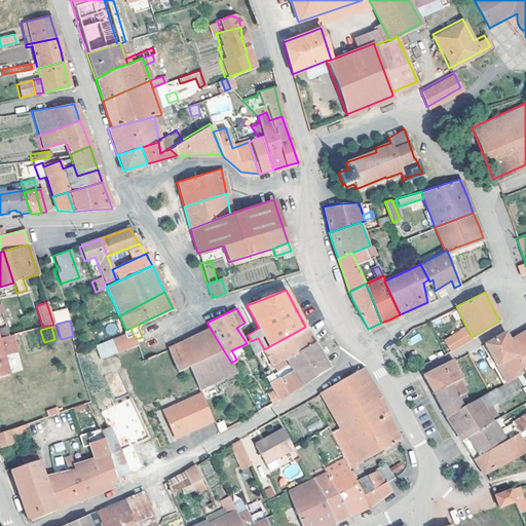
[(309,334),(305,327),(264,349),(273,366),(286,359),(314,343),(309,334)]
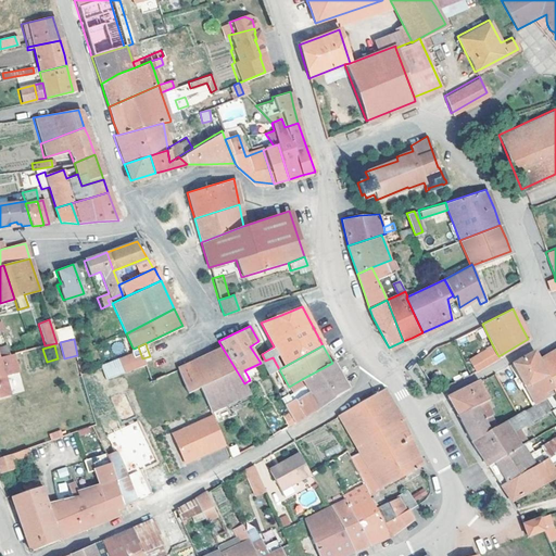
[(146,365),(142,358),(138,346),(134,349),(133,348),(131,349),(130,350),(129,352),(129,354),(130,356),(99,367),(105,379),(146,365)]
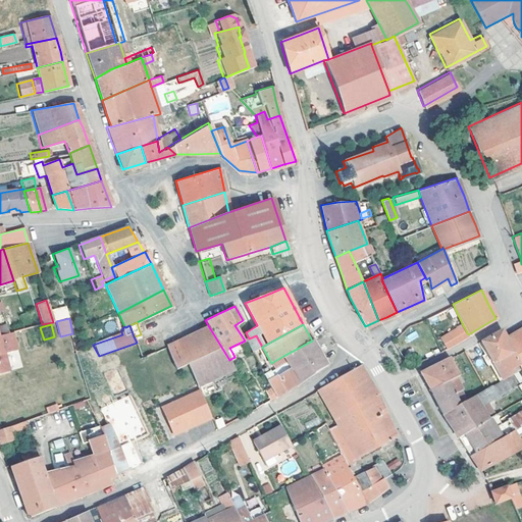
[(230,362),(229,360),(208,325),(196,331),(181,337),(165,345),(175,368),(186,364),(196,385),(235,367),(230,362)]
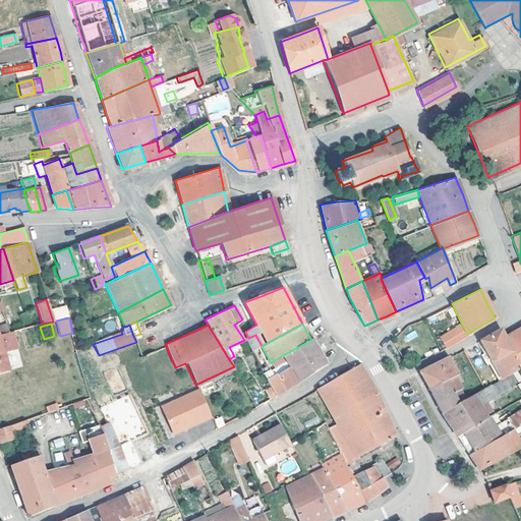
[(520,325),(514,330),(504,336),(506,339),(509,345),(518,362),(517,362),(519,365),(520,367),(520,325)]
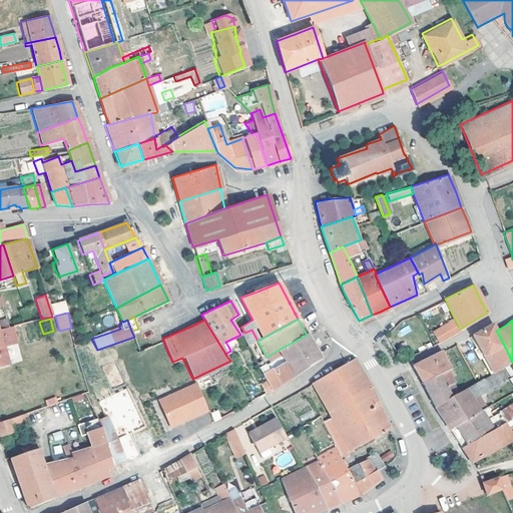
[(432,345),(460,329),(456,322),(429,337),(432,345)]
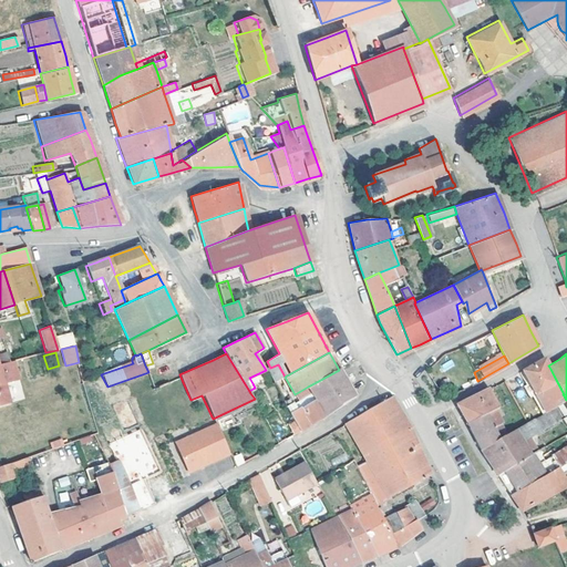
[(532,387),(539,382),(536,377),(550,369),(548,366),(544,357),(522,369),(526,377),(532,387)]
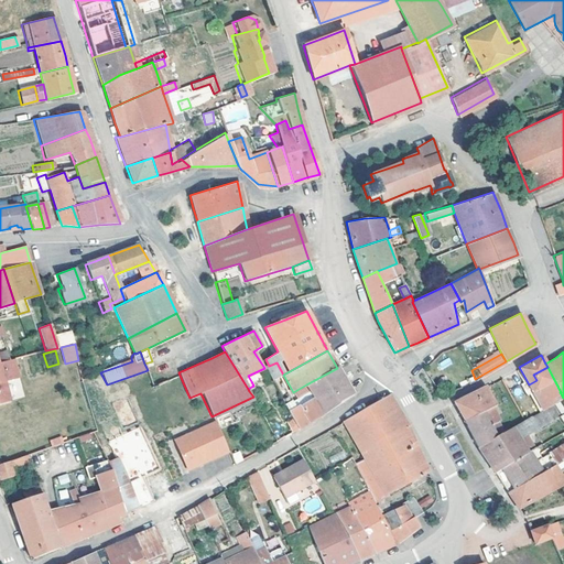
[(17,358),(9,360),(0,362),(0,401),(10,399),(4,380),(21,378),(17,358)]
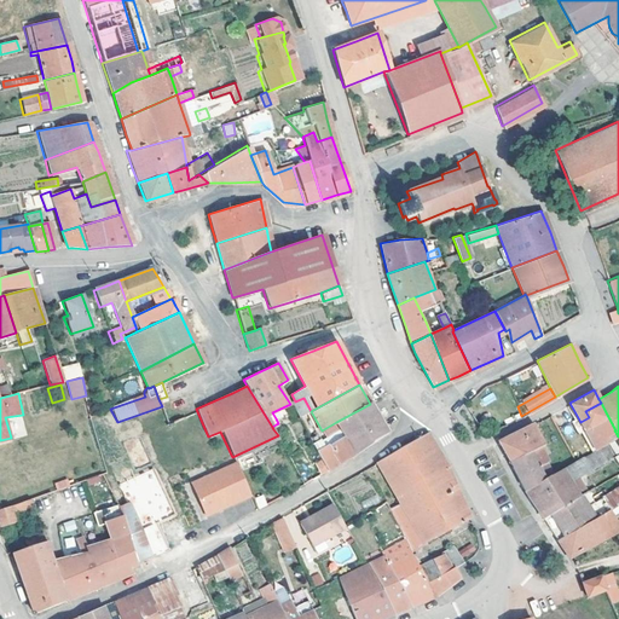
[(482,397),(484,404),(497,400),(495,393),(482,397)]
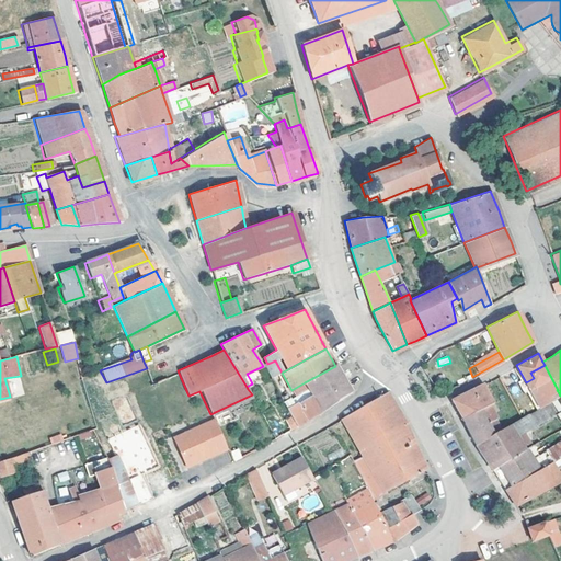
[(275,361),(267,364),(265,365),(268,370),(273,378),(282,373),(275,361)]
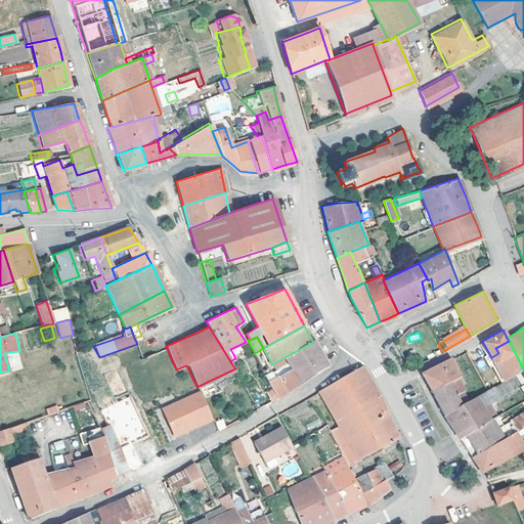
[(248,341),(246,342),(230,349),(233,354),(251,346),(248,341)]
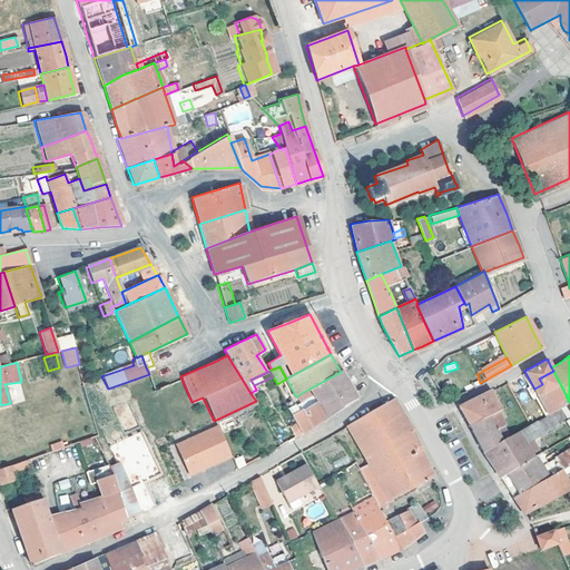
[(347,382),(341,372),(310,389),(313,395),(316,401),(326,418),(357,397),(347,382)]
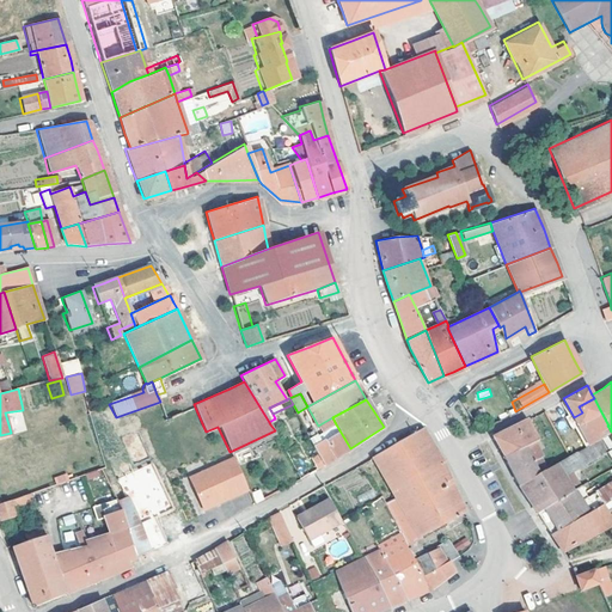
[(609,426),(598,405),(582,412),(574,417),(581,430),(587,444),(601,436),(603,435),(601,434),(599,430),(607,426),(609,426)]
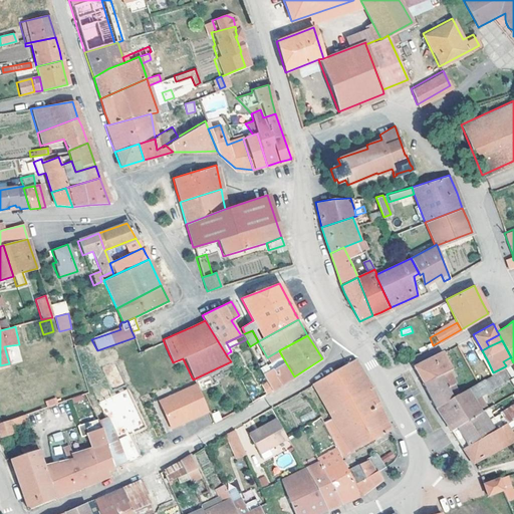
[(450,368),(442,350),(413,365),(417,372),(422,382),(448,369),(450,368)]
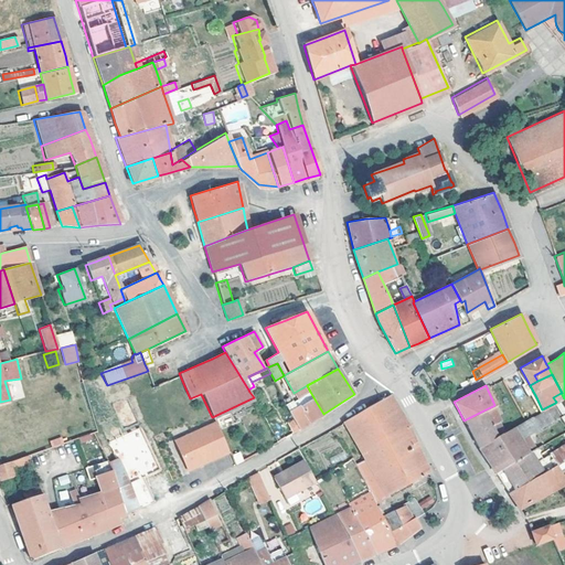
[(387,394),(343,420),(361,450),(407,425),(387,394)]
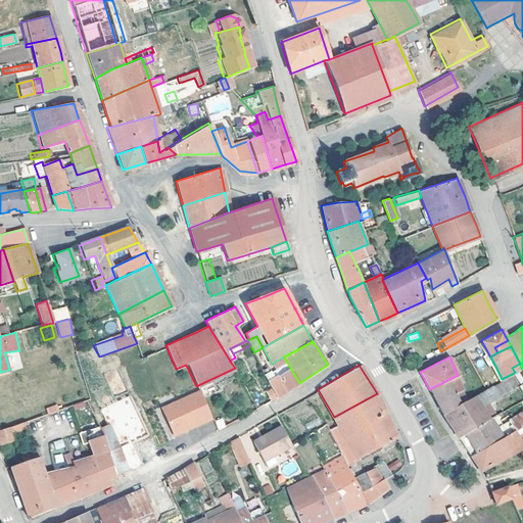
[(522,381),(522,369),(521,367),(514,371),(515,372),(514,373),(521,383),(522,381)]
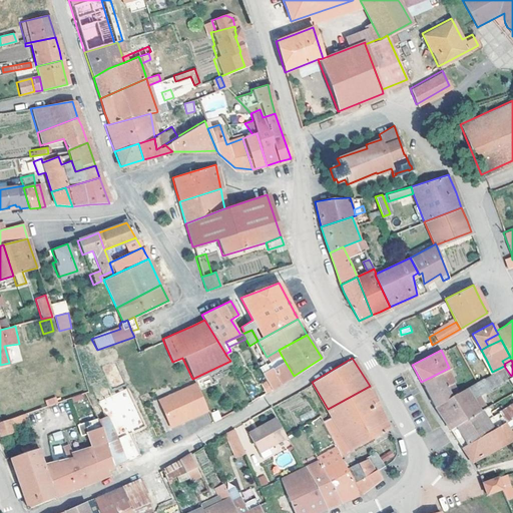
[(294,376),(285,361),(273,368),(282,383),(294,376)]
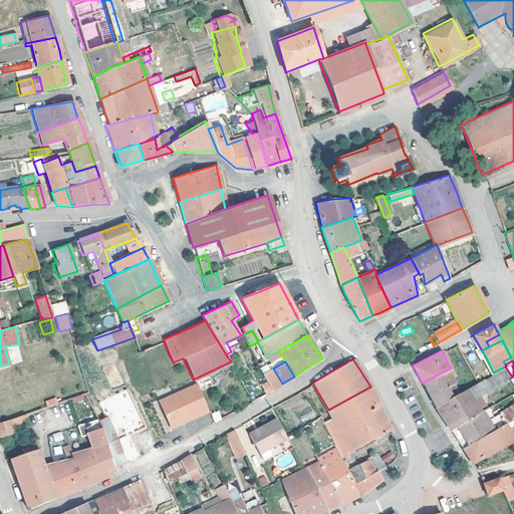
[(282,383),(273,368),(262,374),(268,384),(271,390),(278,386),(282,383)]
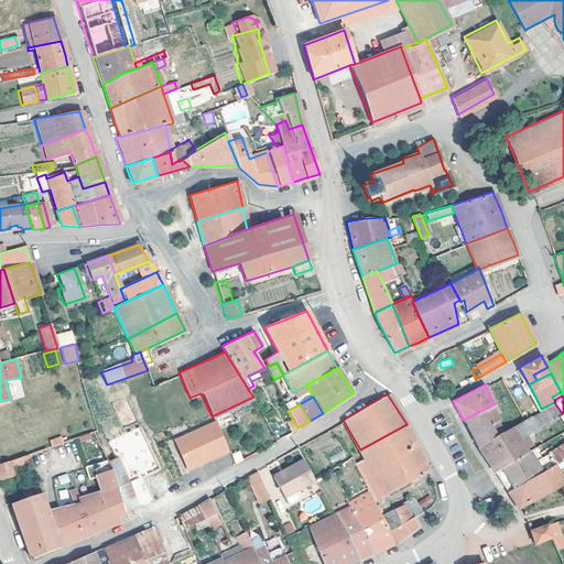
[(477,445),(496,434),(489,422),(498,418),(491,405),(463,420),(468,430),(477,445)]
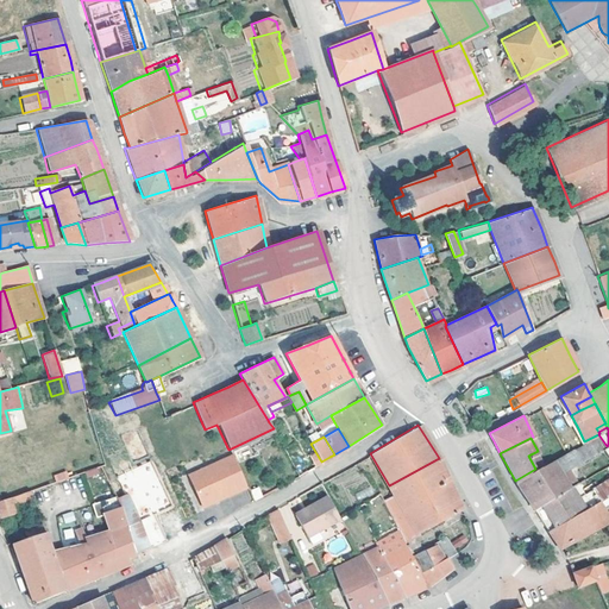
[(234,451),(238,460),(255,454),(250,445),(234,451)]
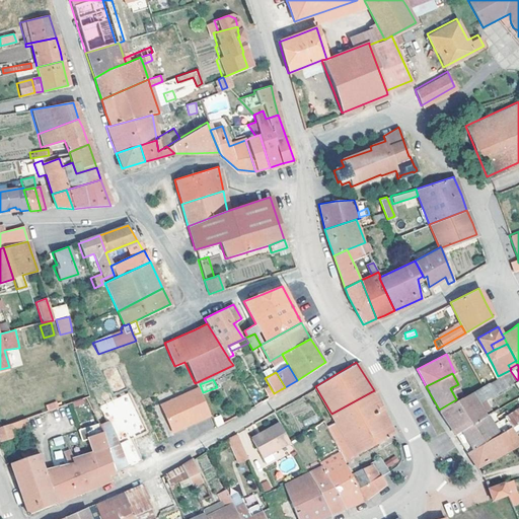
[(489,381),(482,385),(471,390),(477,401),(494,392),(489,381)]
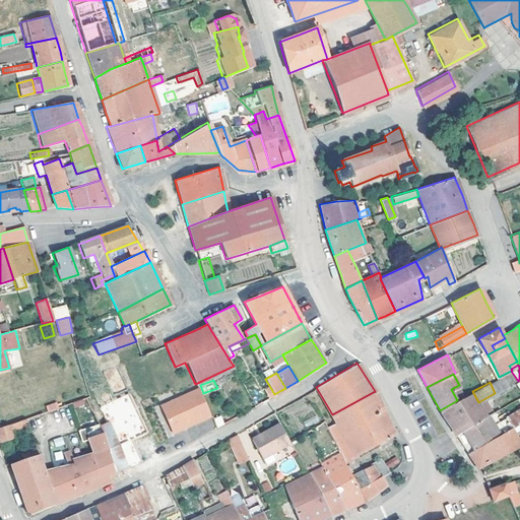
[(451,389),(457,400),(465,396),(459,385),(451,389)]
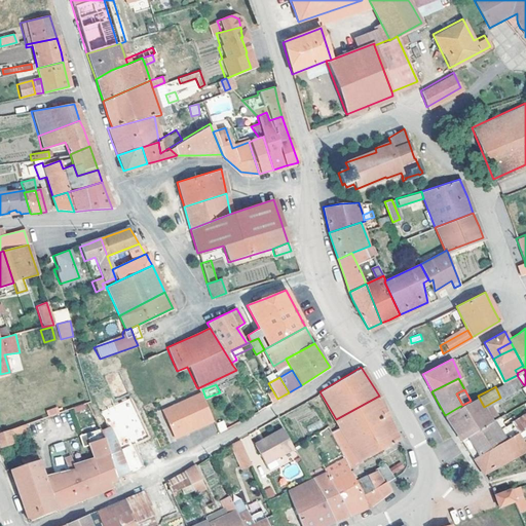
[(162,411),(175,438),(213,420),(200,393),(162,411)]
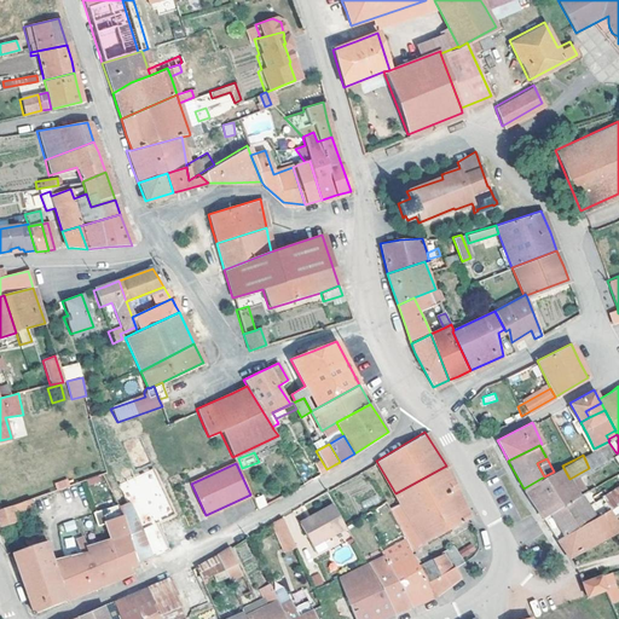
[(319,474),(327,469),(323,463),(316,468),(319,474)]
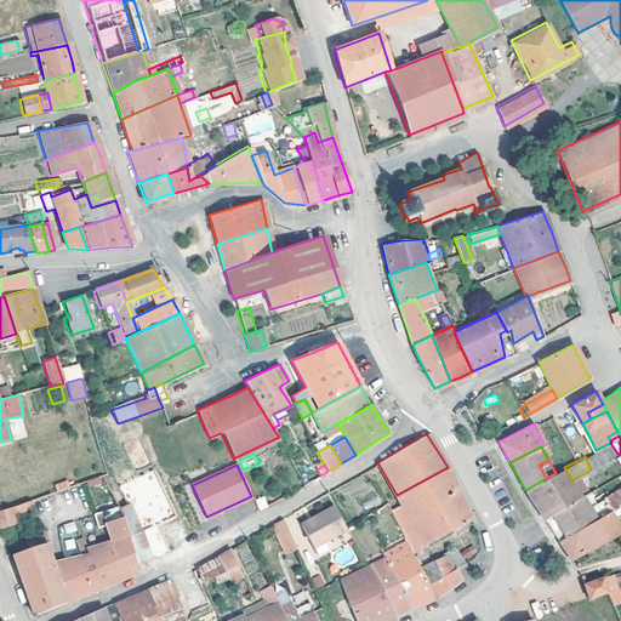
[(448,467),(397,495),(400,502),(425,542),(472,518),(461,495),(454,480),(448,467)]
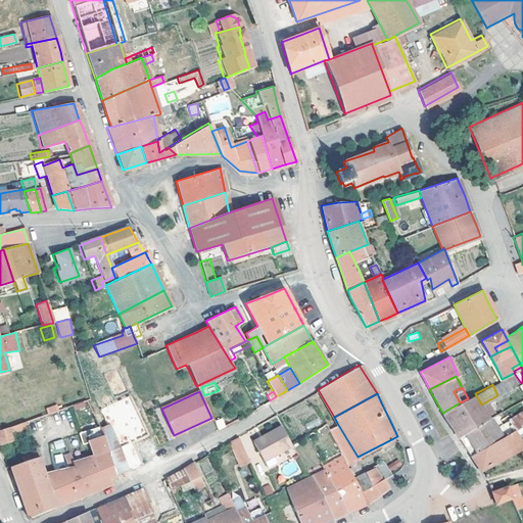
[(481,405),(475,393),(468,398),(460,402),(442,413),(448,422),(459,436),(488,417),(481,405)]
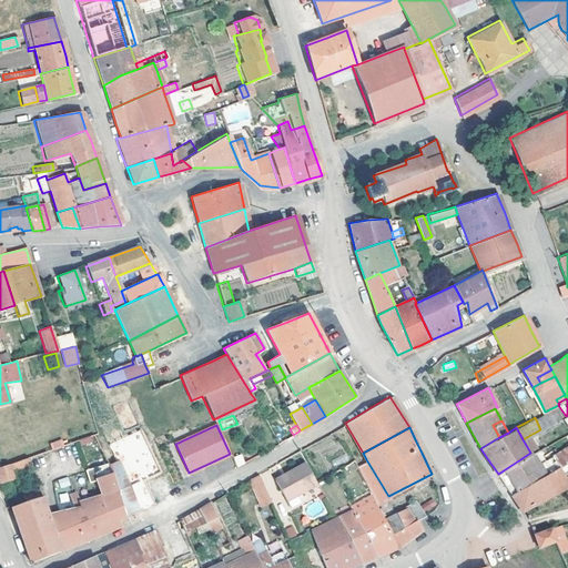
[(141,430),(123,437),(135,464),(143,460),(150,474),(159,470),(141,430)]
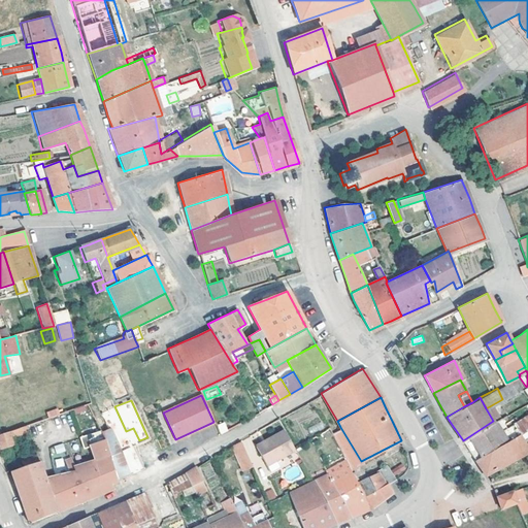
[(46,411),(48,418),(60,415),(58,408),(46,411)]
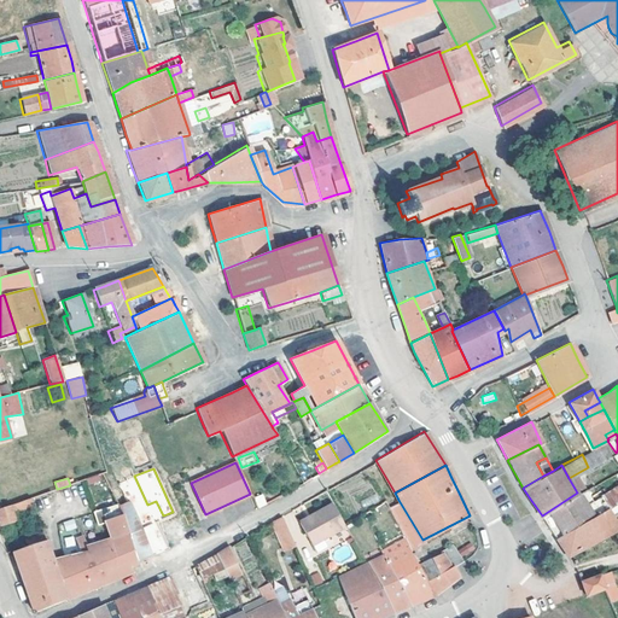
[(593,516),(579,491),(577,493),(542,516),(547,524),(555,537),(593,516)]
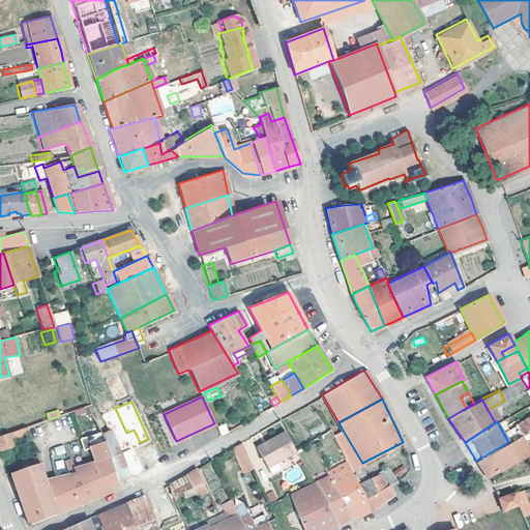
[(223,422),(215,425),(215,427),(219,435),(227,431),(223,422)]
